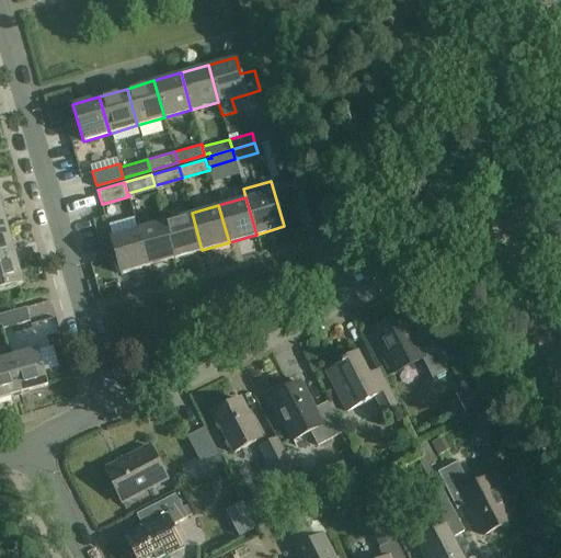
[(164,220),(175,258),(202,250),(192,213),(164,220)]
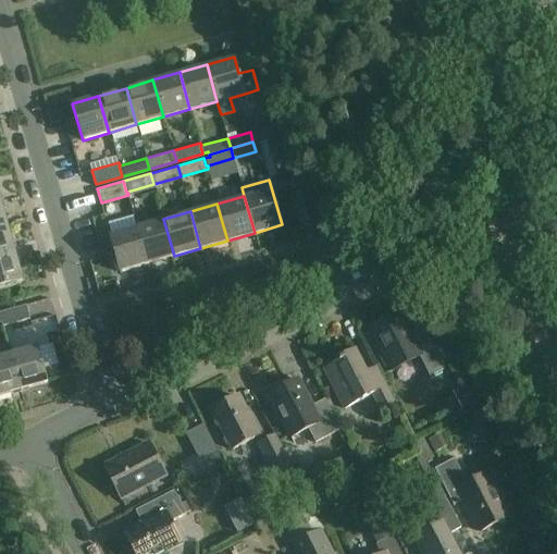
[(174,256),(163,219),(136,228),(146,263),(174,256)]
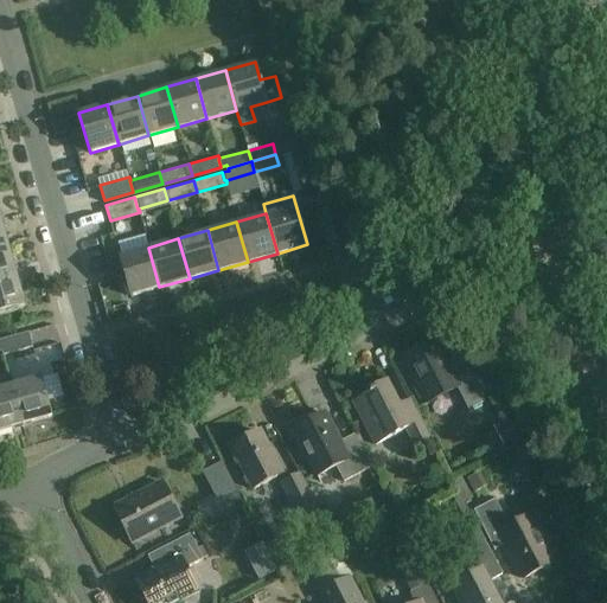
[(0,281),(16,276),(7,248),(0,249),(0,281)]
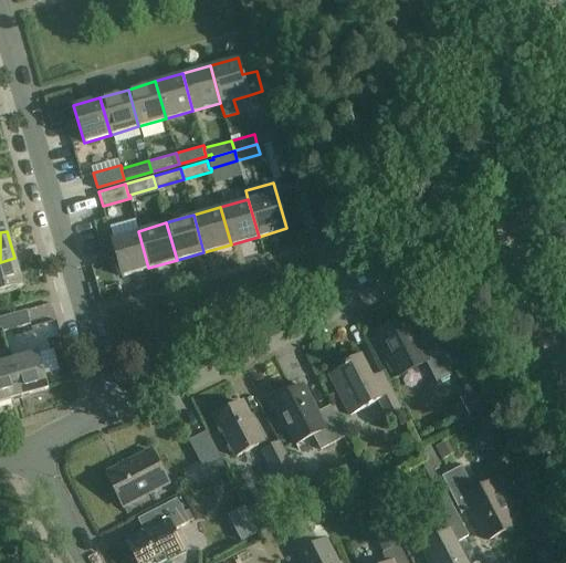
[(138,231),(111,239),(122,277),(148,268),(138,231)]
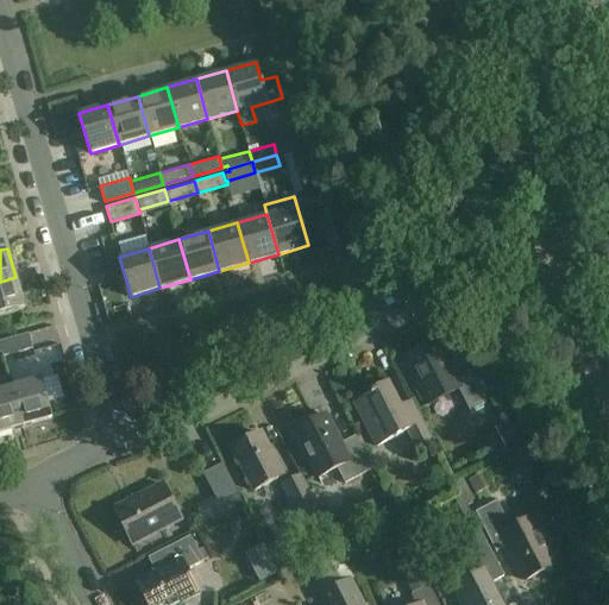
[(0,314),(24,307),(16,277),(0,282),(0,314)]
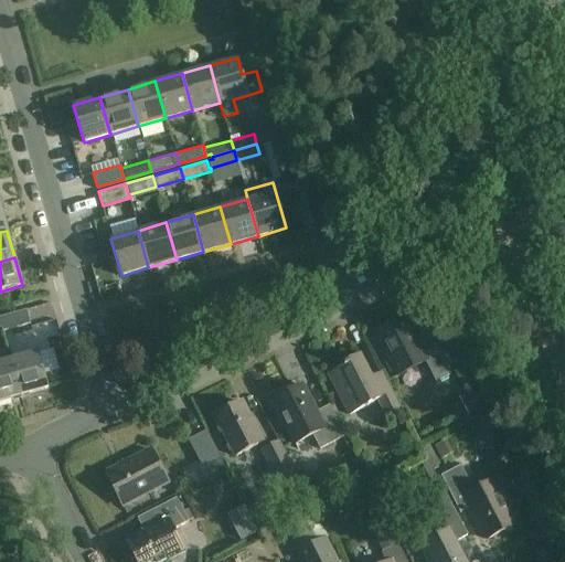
[(0,314),(0,325),(0,326),(1,325),(2,329),(31,321),(27,307),(0,314)]
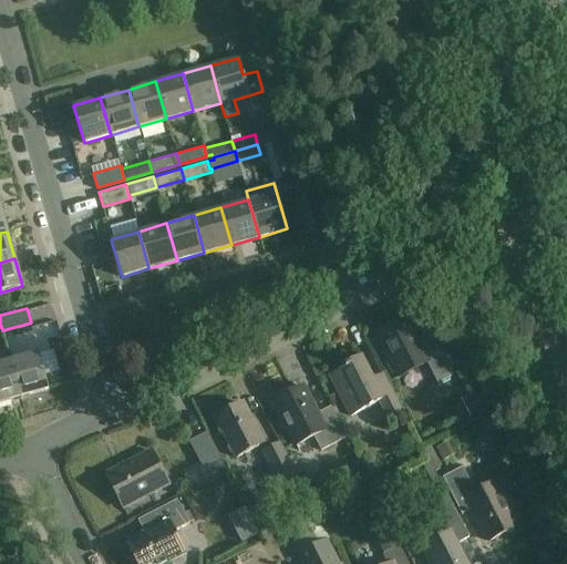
[(451,373),(437,348),(425,354),(405,317),(378,331),(398,370),(425,356),(437,380),(451,373)]
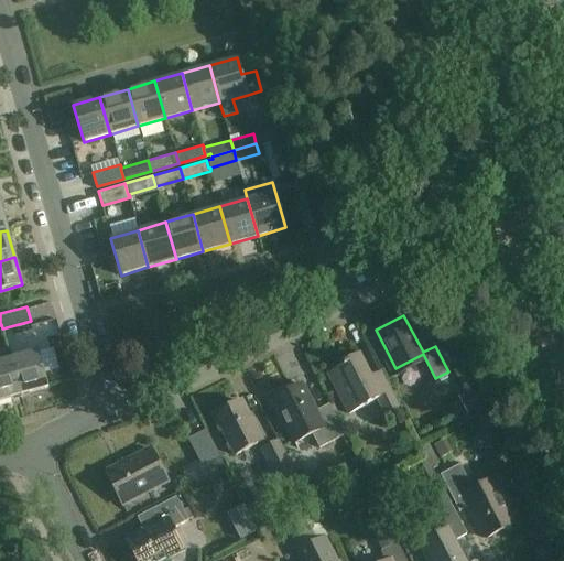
[(38,351),(10,358),(20,394),(47,386),(38,351)]
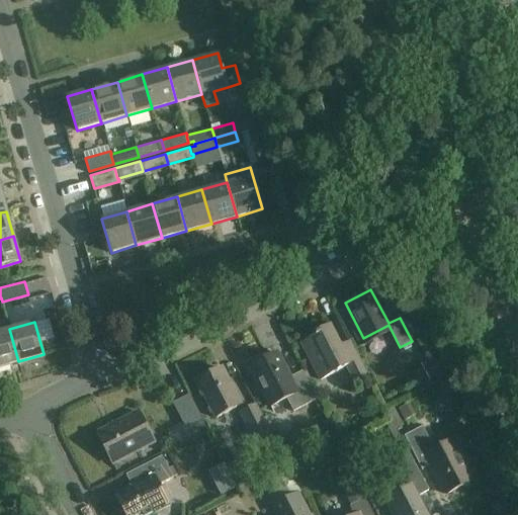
[(354,377),(366,370),(353,345),(342,351),(329,325),(300,339),(320,377),(347,363),(354,377)]
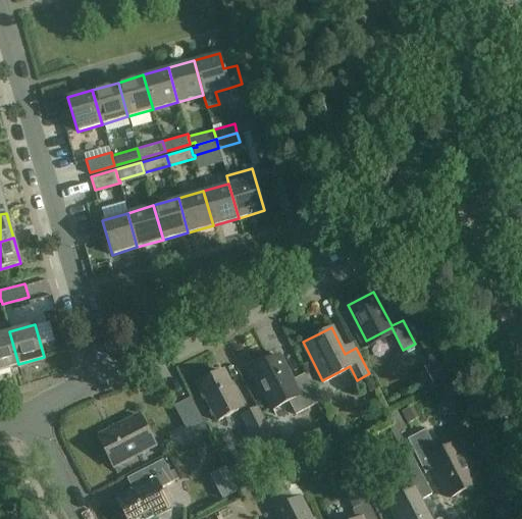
[(0,369),(18,364),(9,331),(0,333),(0,369)]
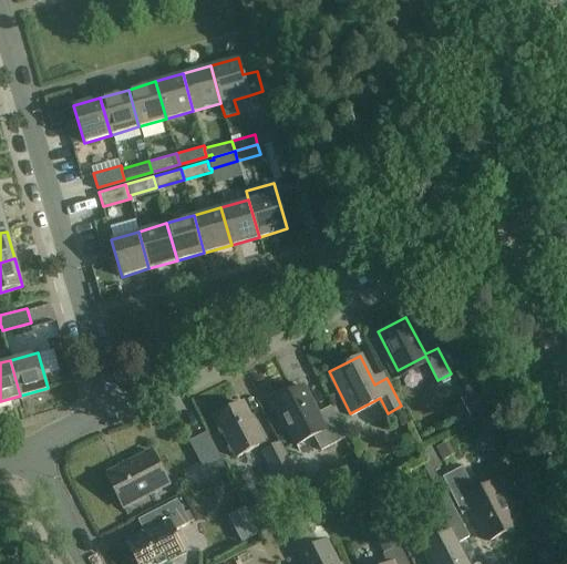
[(330,404),(318,411),(303,385),(274,401),(296,443),(313,433),(321,448),(347,434),(330,404)]
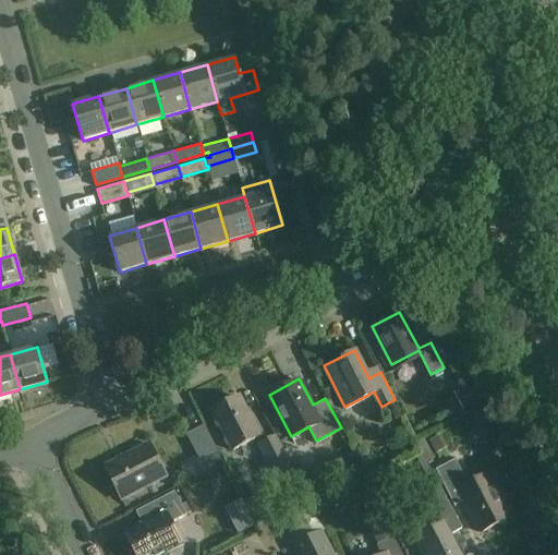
[(470,384),(458,389),(464,405),(475,400),(470,384)]
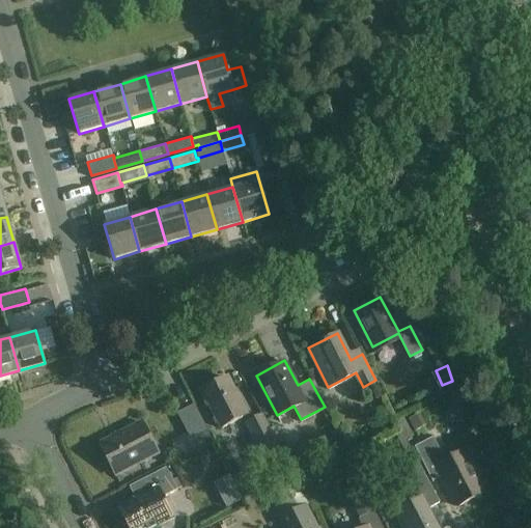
[(247,413),(227,376),(201,389),(221,426),(247,413)]
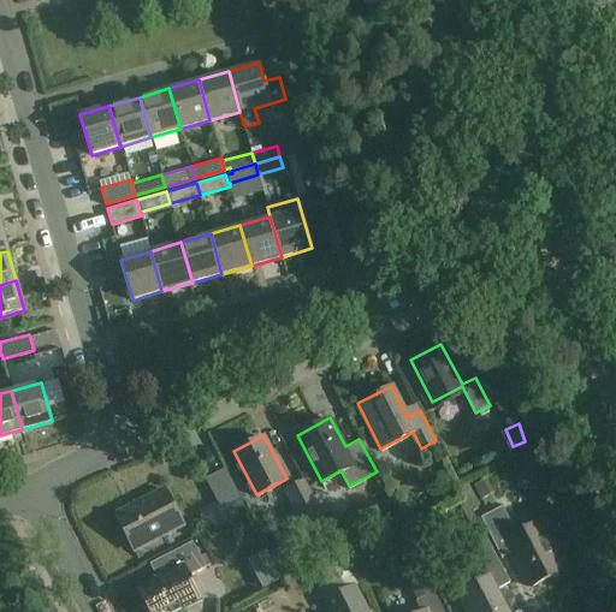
[(242,498),(226,467),(206,477),(221,507),(242,498)]
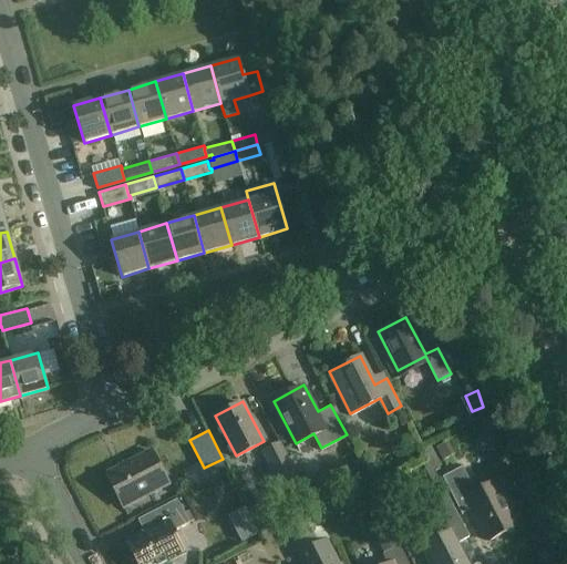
[(299,479),(288,455),(279,441),(261,450),(279,483),(281,482),(284,486),(299,479)]
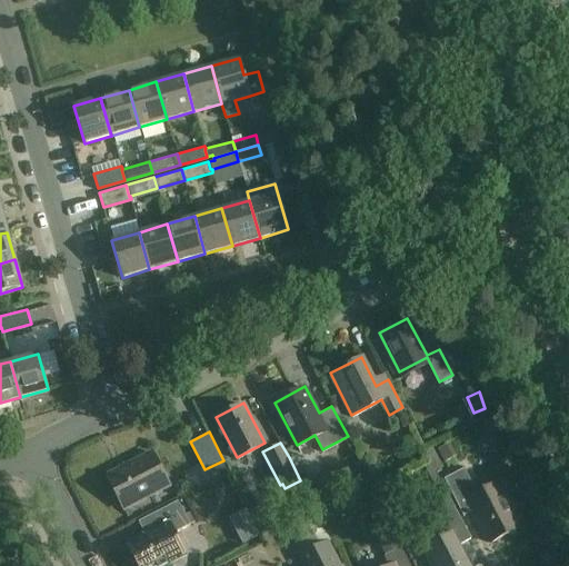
[(169,483),(151,450),(106,474),(123,507),(169,483)]
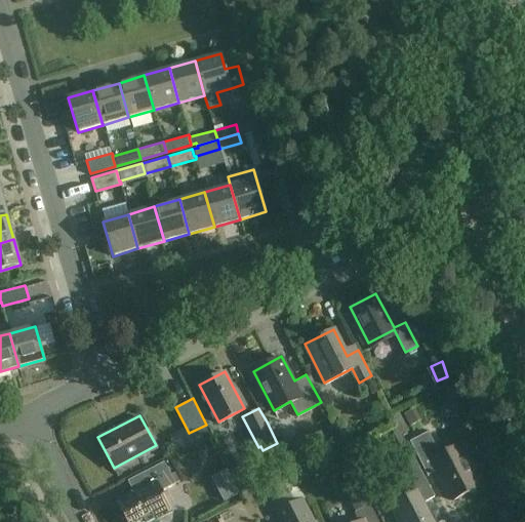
[(428,474),(437,469),(452,498),(479,485),(458,444),(440,454),(428,430),(409,439),(428,474)]
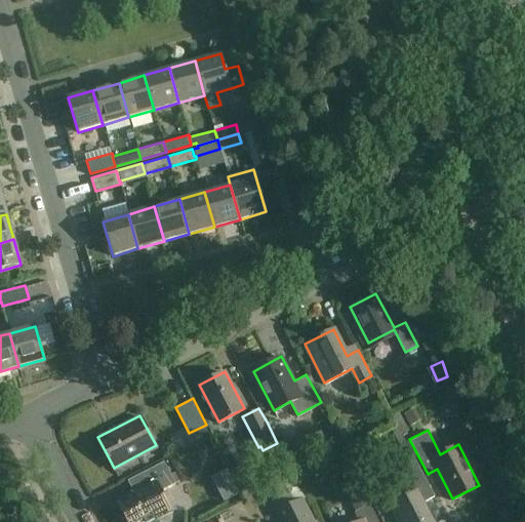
[(408,485),(406,486),(403,494),(405,496),(391,505),(399,521),(434,521),(422,500),(434,495),(414,456),(398,465),(408,485)]
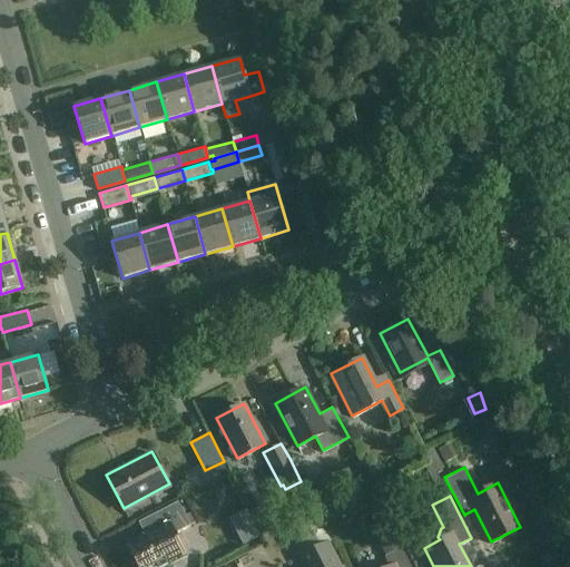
[(174,531),(190,524),(178,499),(150,514),(157,528),(127,544),(139,566),(160,566),(186,554),(174,531)]
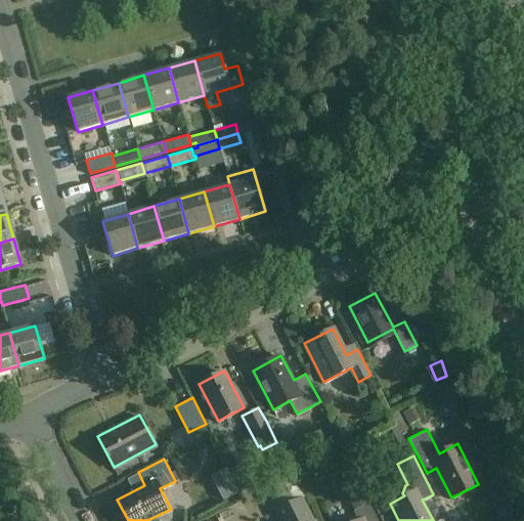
[(349,498),(355,509),(353,510),(358,520),(355,520),(379,520),(362,490),(349,498)]
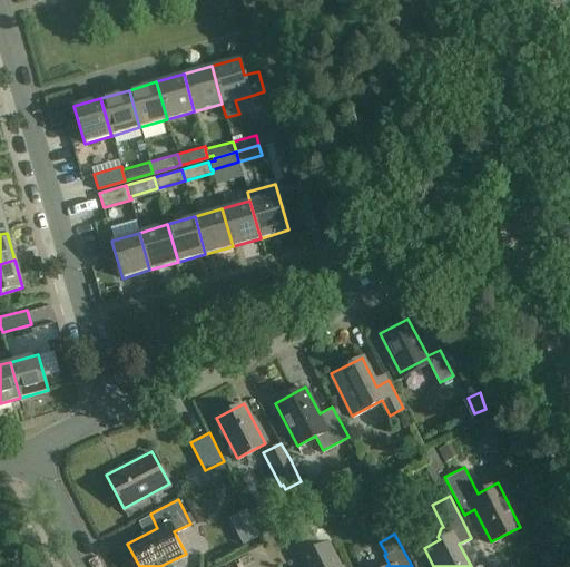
[(300,556),(305,566),(335,566),(340,565),(327,541),(300,556)]
